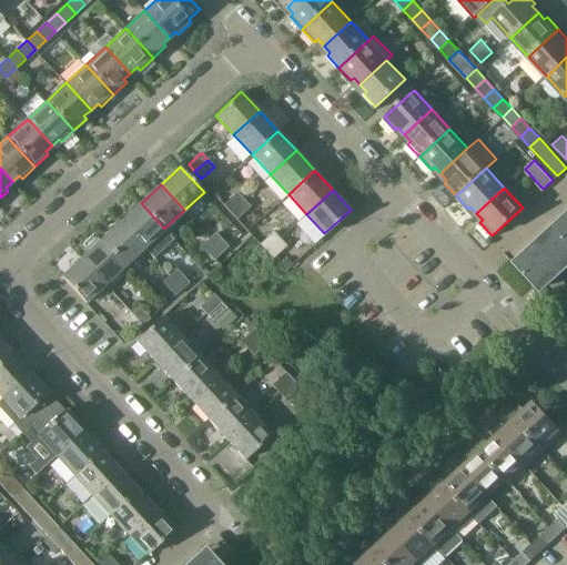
[(231,211),(244,199),(238,191),(224,203),(231,211)]
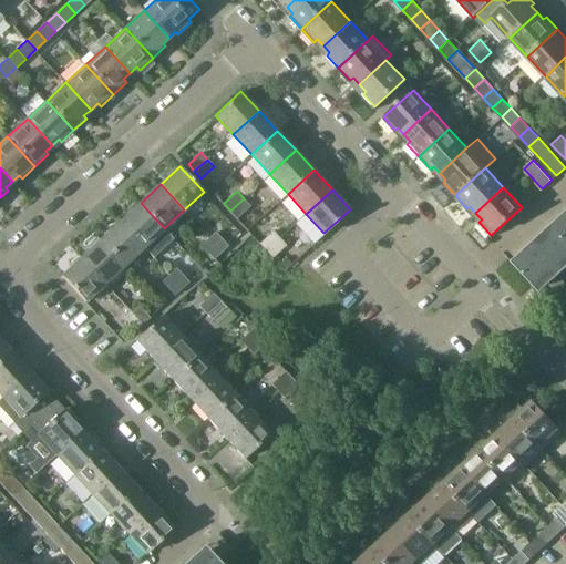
[(249,205),(244,198),(230,211),(237,217),(249,205)]
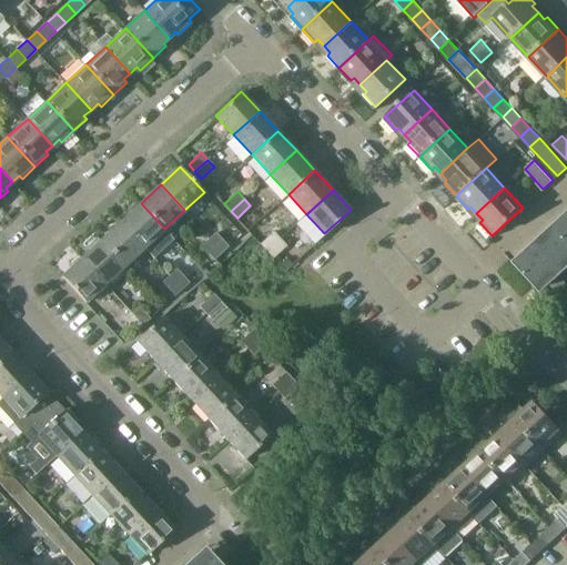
[(164,229),(141,203),(121,221),(145,246),(154,256),(174,239),(164,229)]
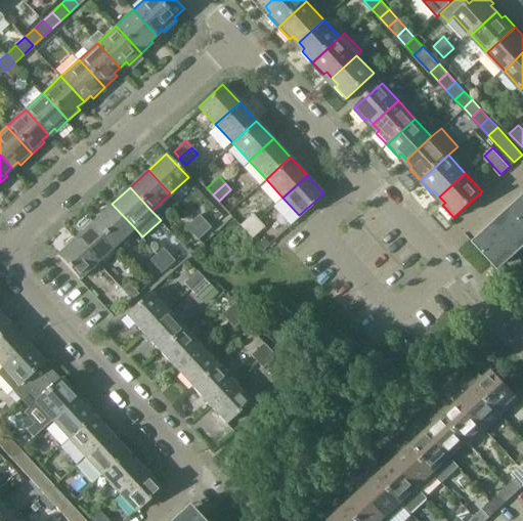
[(499,269),(522,247),(522,194),(474,241),(499,269)]
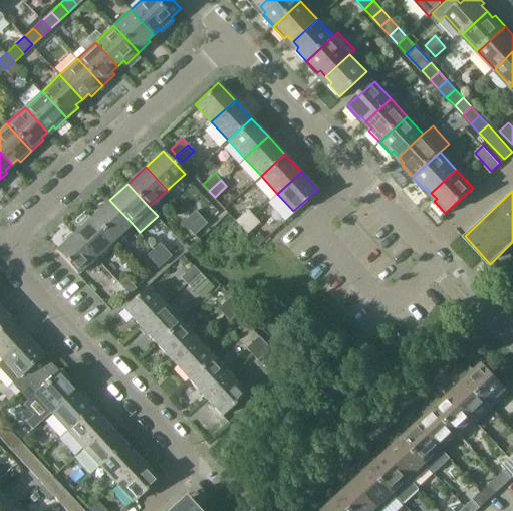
[(132,223),(109,200),(91,217),(113,240),(132,223)]
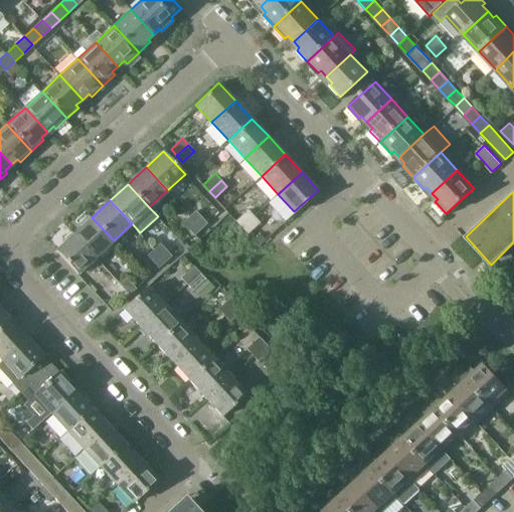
[(241,226),(254,215),(248,209),(236,220),(241,226)]
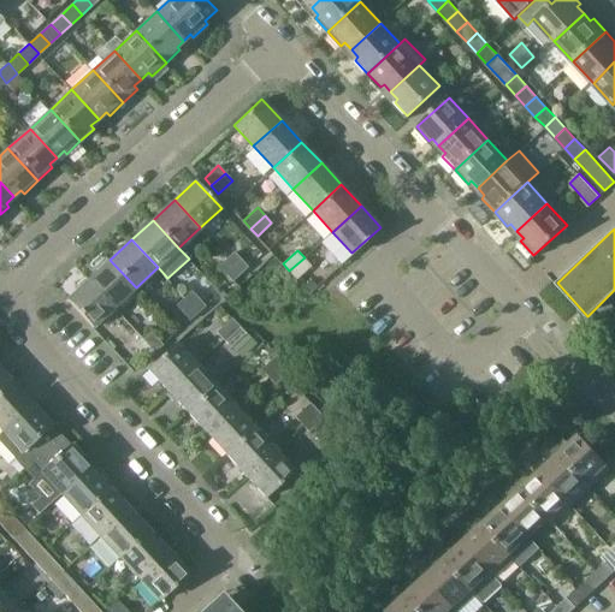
[(234,251),(226,259),(240,273),(248,266),(234,251)]
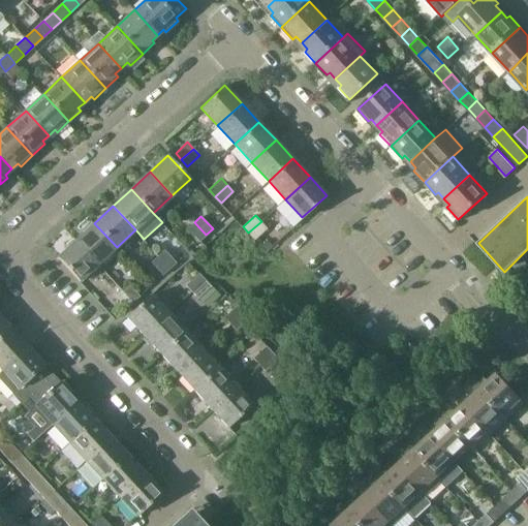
[(267,227),(261,221),(248,233),(254,240),(267,227)]
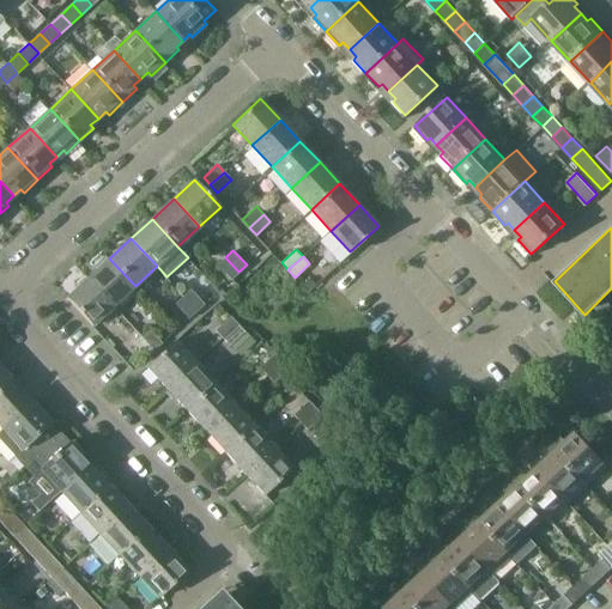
[(238,272),(225,257),(218,263),(231,278),(238,272)]
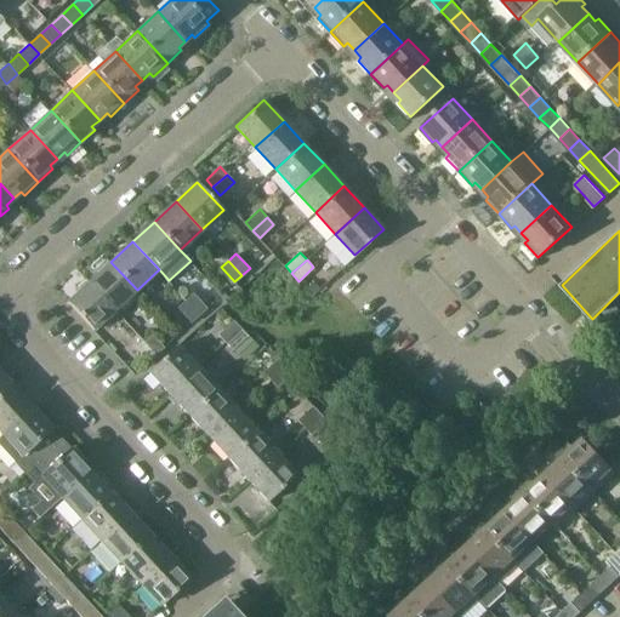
[(137,290),(111,262),(89,281),(115,309),(137,290)]
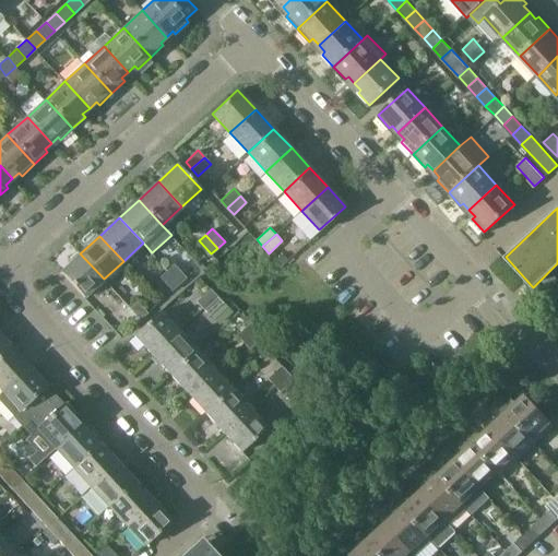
[(104,279),(80,253),(61,271),(84,296),(104,279)]
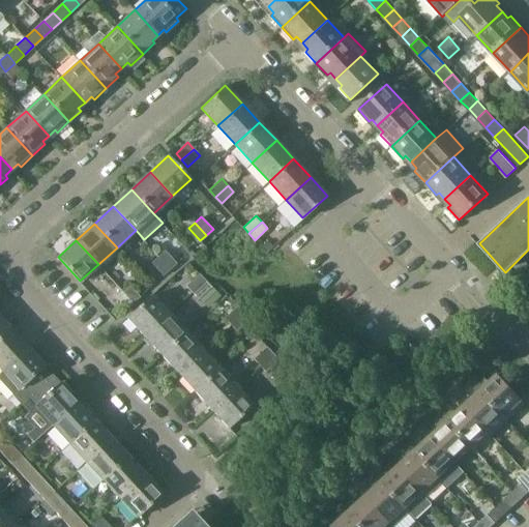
[(165,250),(158,256),(170,268),(176,262),(165,250)]
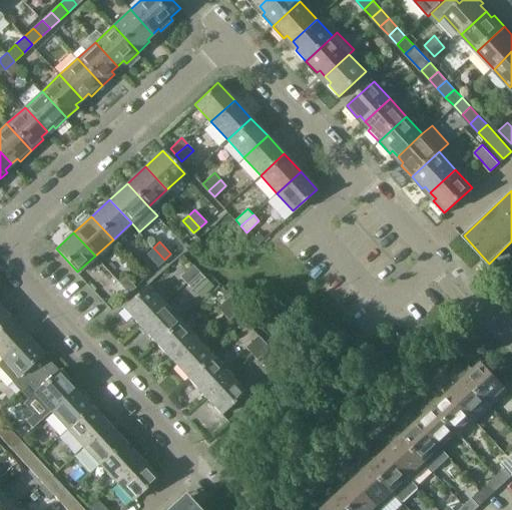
[(164,260),(153,247),(147,253),(158,266),(164,260)]
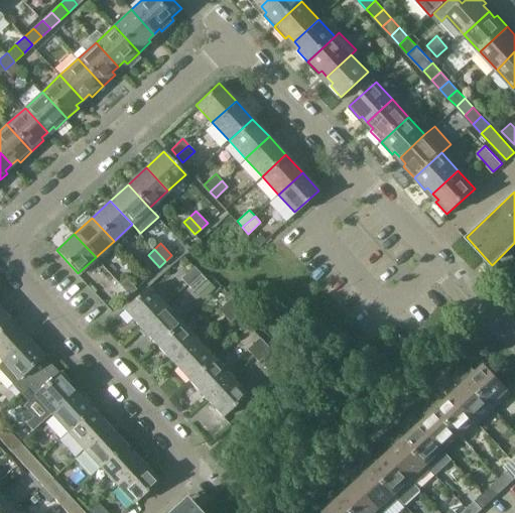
[(187,284),(200,272),(195,266),(182,278),(187,284)]
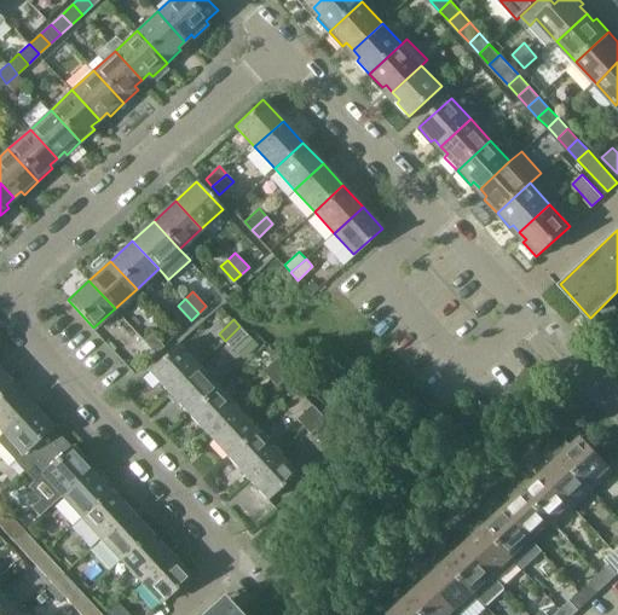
[(232,348),(247,334),(240,326),(225,341),(232,348)]
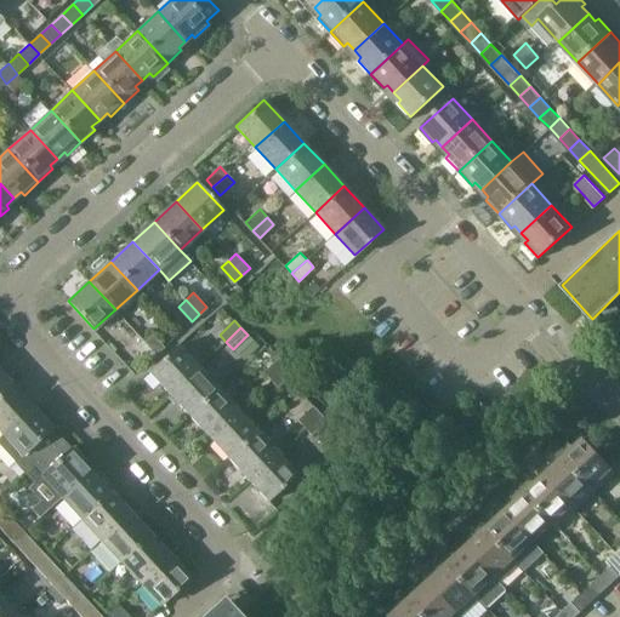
[(151,332),(143,340),(157,354),(164,347),(151,332)]
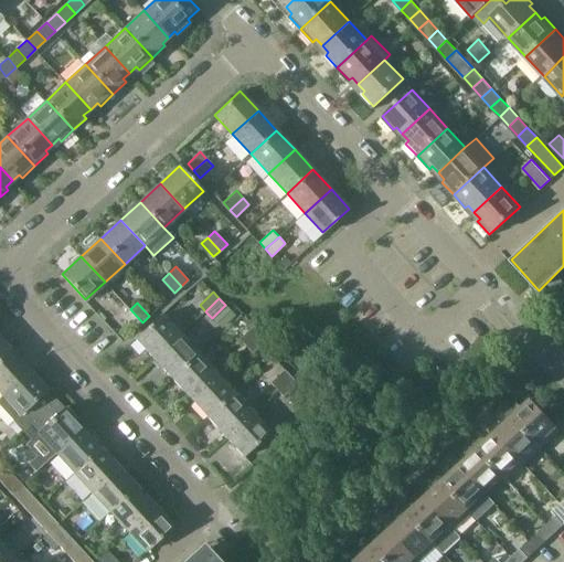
[(142,322),(130,309),(124,315),(136,328),(142,322)]
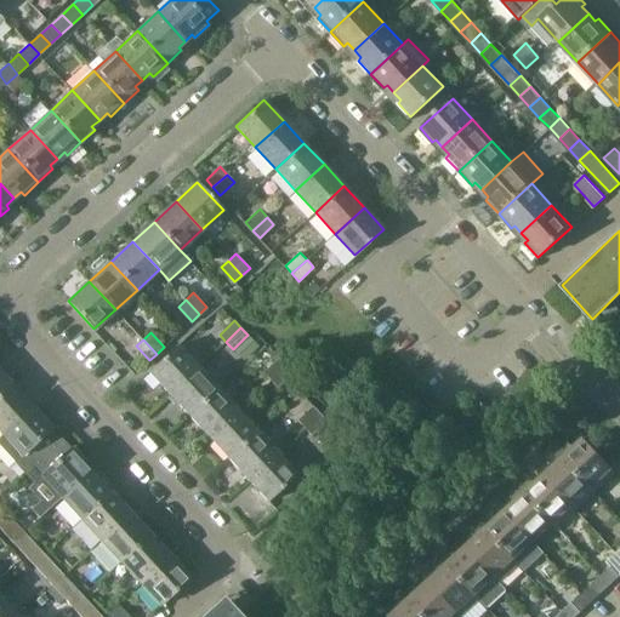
[(169,393),(198,366),(177,346),(149,372),(169,393)]
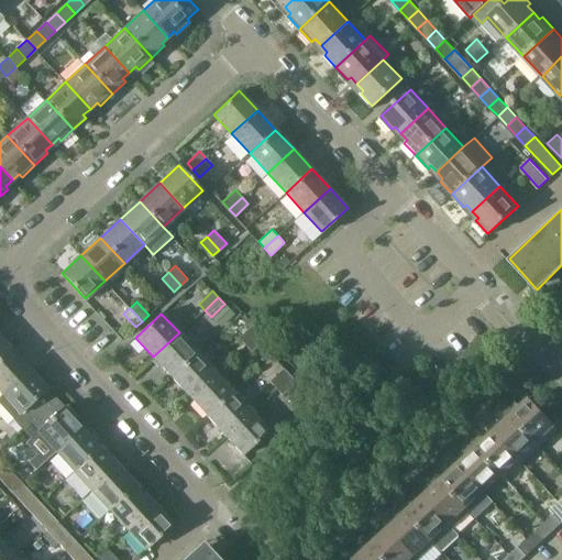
[(245,344),(259,332),(252,325),(239,338),(245,344)]
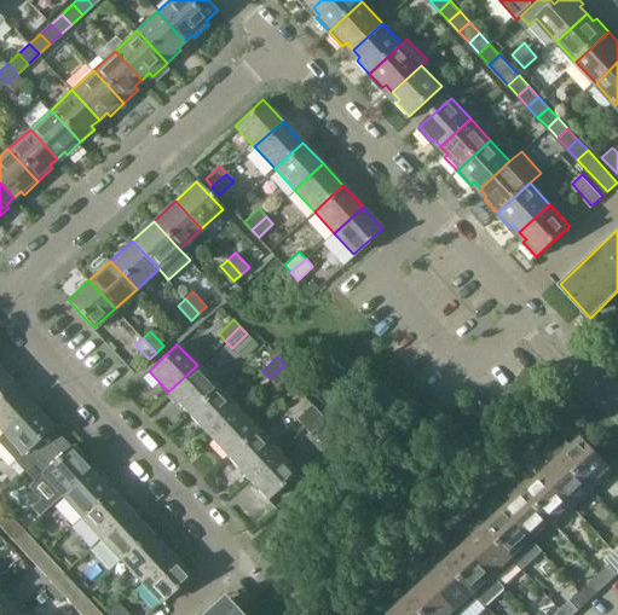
[(189,413),(217,387),(197,365),(168,392),(189,413)]
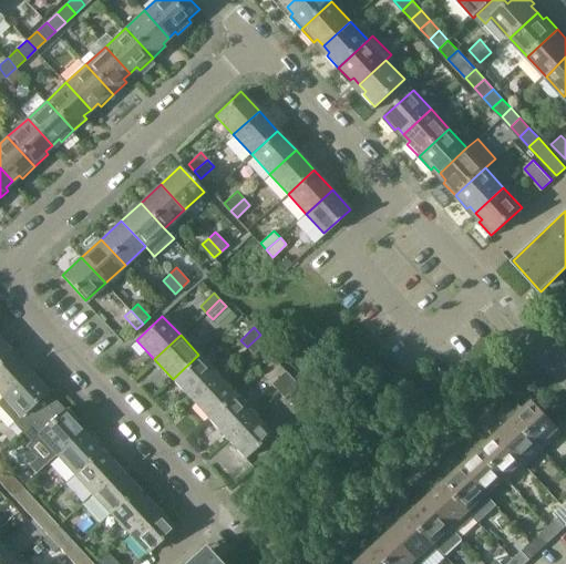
[(254,354),(267,341),(260,335),(247,347),(254,354)]
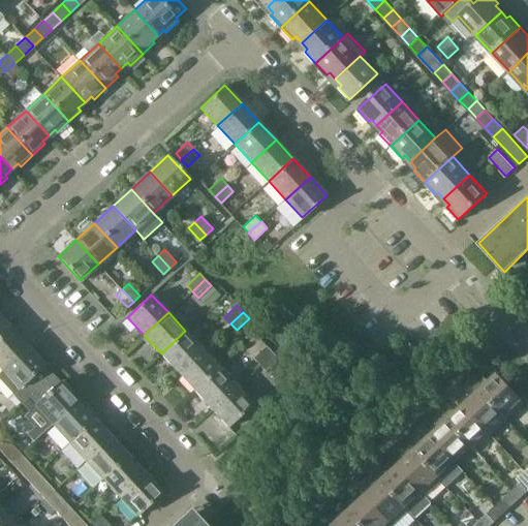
[(0,337),(13,325),(2,313),(0,314),(0,337)]
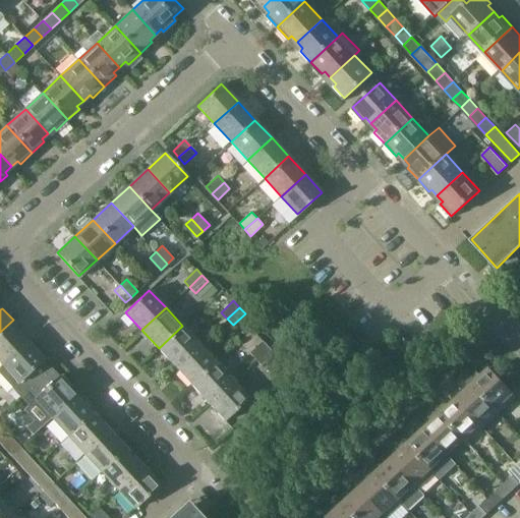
[(24,332),(13,320),(0,332),(0,360),(1,362),(26,340),(21,335),(24,332)]
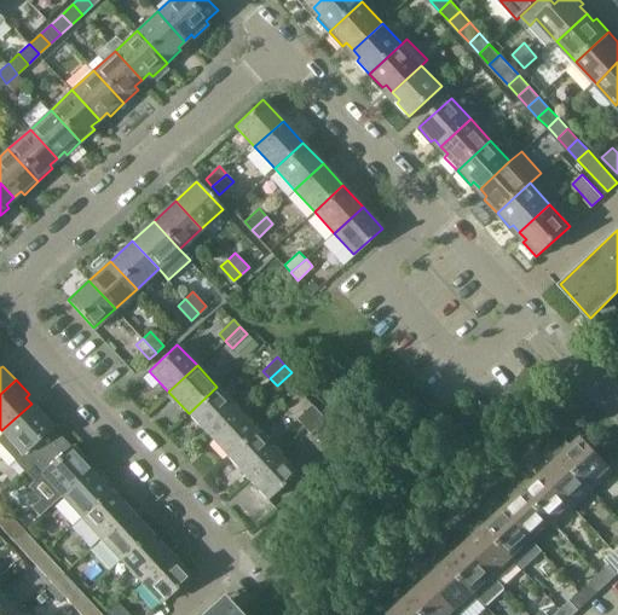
[(208,435),(237,408),(217,387),(189,413),(208,435)]
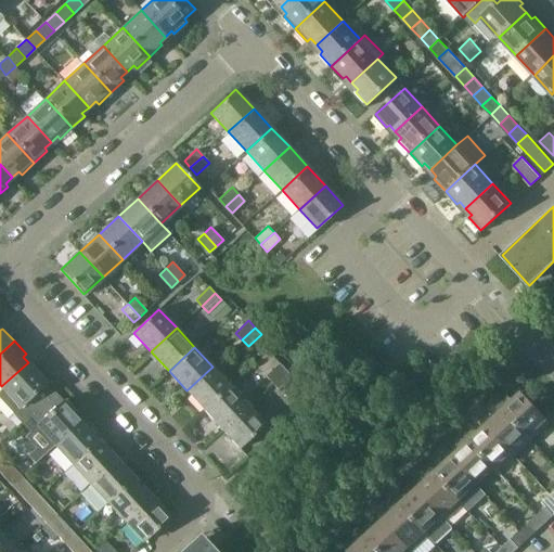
[(34,368),(28,362),(1,386),(0,387),(0,397),(22,421),(54,392),(46,382),(49,379),(37,366),(34,368)]
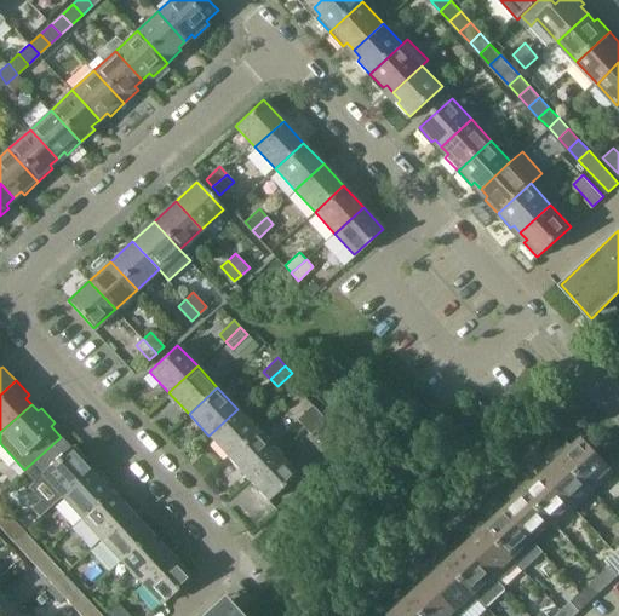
[(304,427),(320,413),(313,406),(297,419),(304,427)]
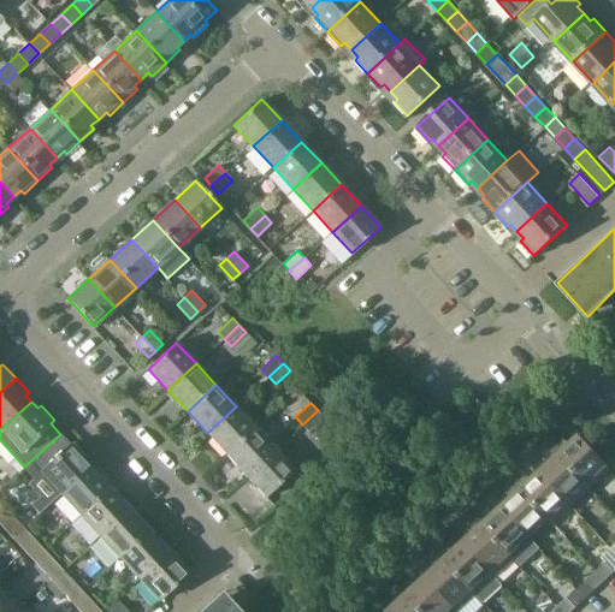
[(228,455),(256,428),(236,406),(207,433),(228,455)]
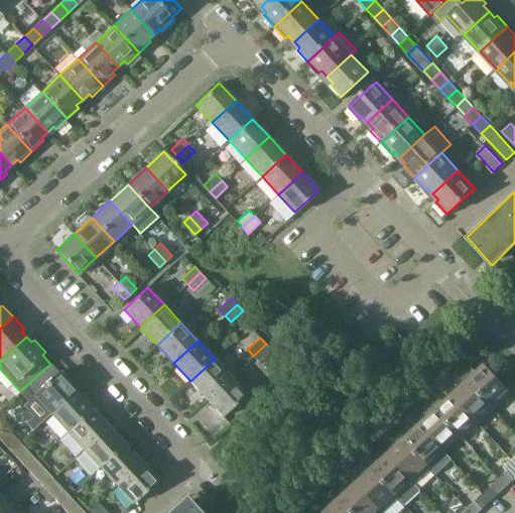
[(260,362),(272,351),(266,344),(253,356),(260,362)]
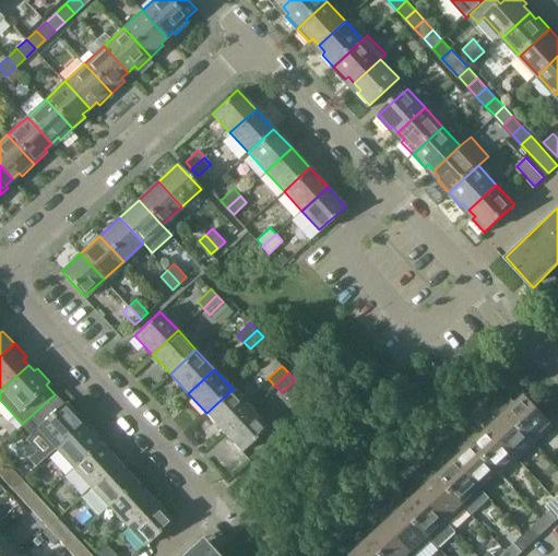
[(225,433),(250,409),(233,389),(206,413),(225,433)]
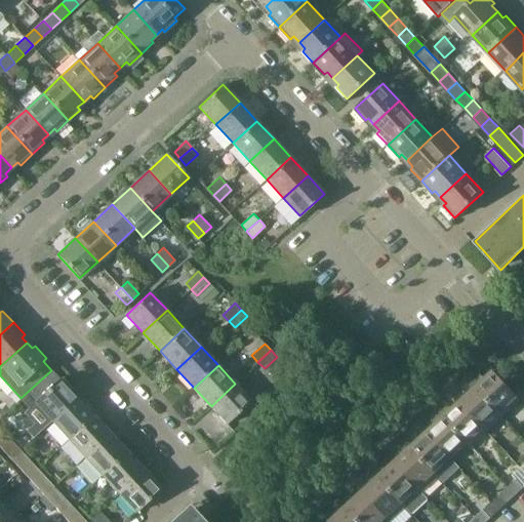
[(481,373),(473,382),(504,414),(520,399),(493,369),(485,377),(481,373)]
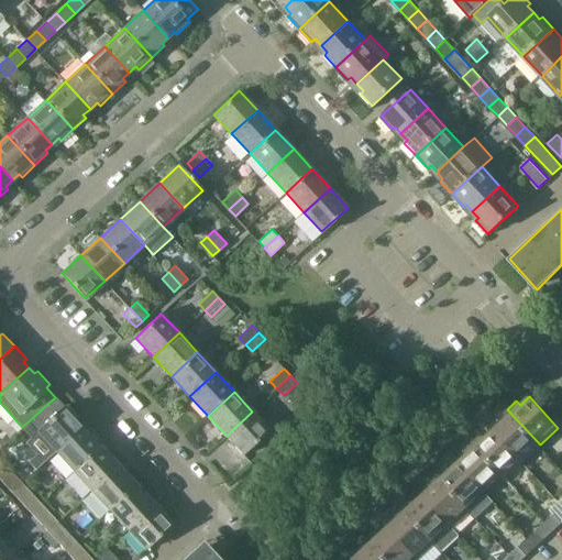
[(64,406),(55,397),(22,427),(31,437),(37,431),(56,451),(83,427),(77,420),(79,417),(67,404),(64,406)]
